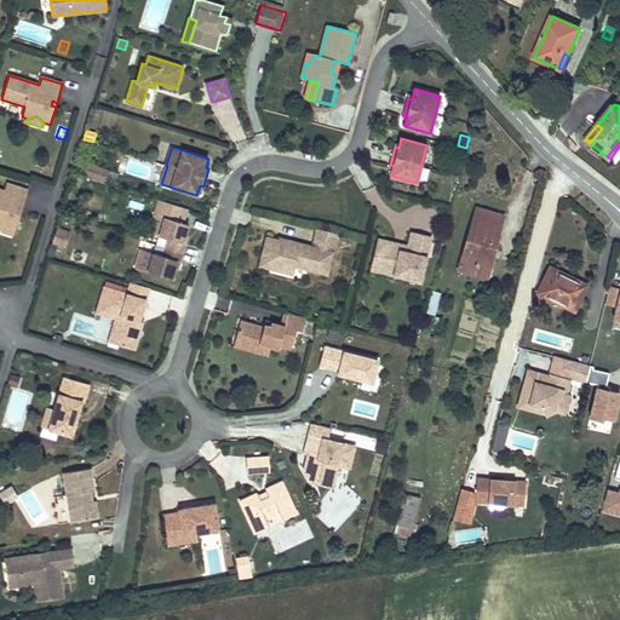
[(121,161),(124,153),(115,150),(113,159),(121,161)]
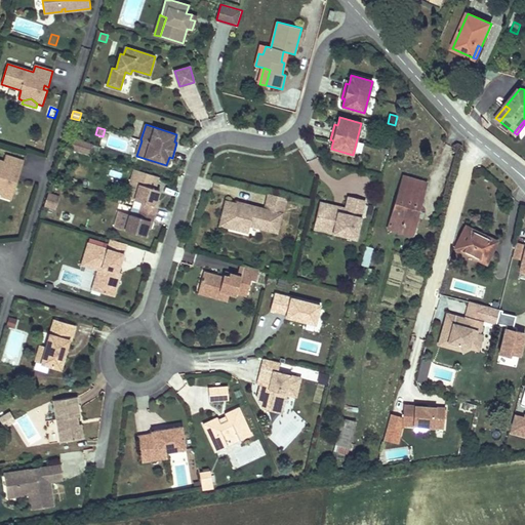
[(88,154),(91,145),(75,138),(72,149),(88,154)]
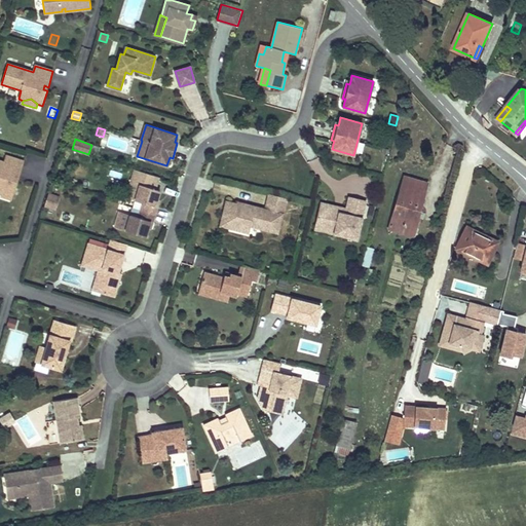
[(19,178),(24,161),(5,156),(3,162),(0,160),(0,192),(1,193),(2,193),(3,190),(13,193),(17,181),(13,180),(15,177),(19,178)]
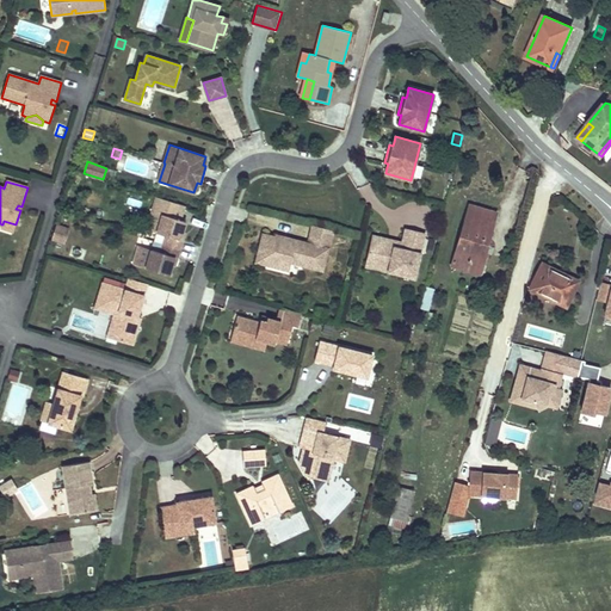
[(183,232),(185,221),(180,220),(184,205),(156,197),(152,210),(162,214),(156,233),(165,235),(160,252),(150,250),(146,267),(168,275),(174,258),(177,258),(183,240),(180,239),(183,232)]
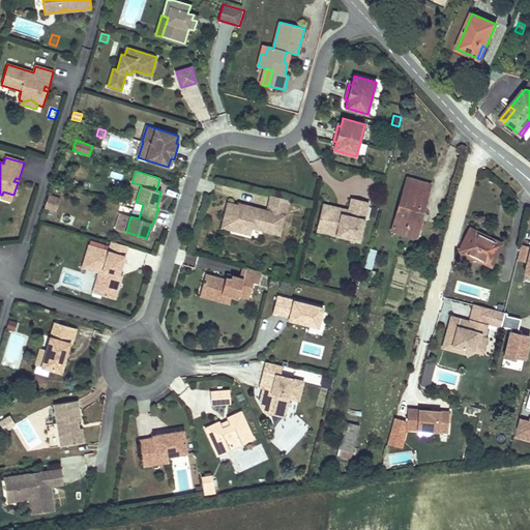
[(420,218),(430,185),(407,178),(393,224),(418,231),(421,219),(420,218)]
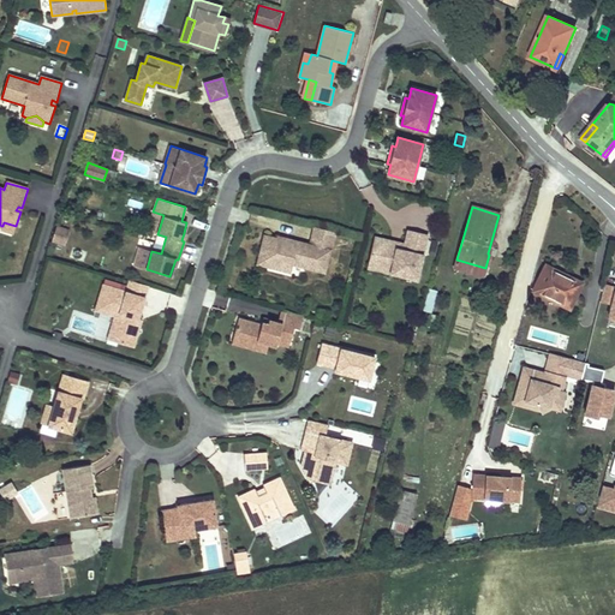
[(157,234),(163,215),(153,212),(147,231),(157,234)]
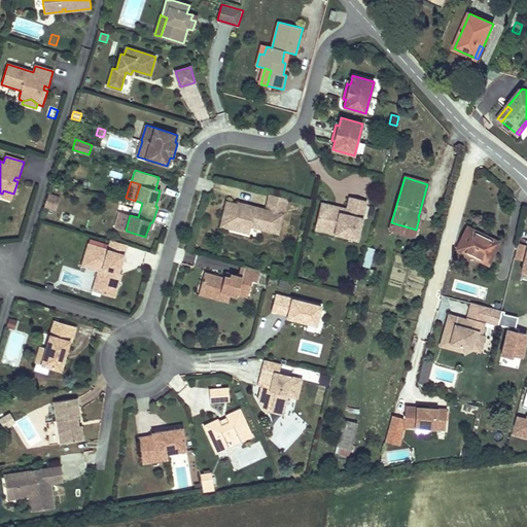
[(11,201),(13,194),(3,190),(2,194),(1,194),(0,197),(11,201)]
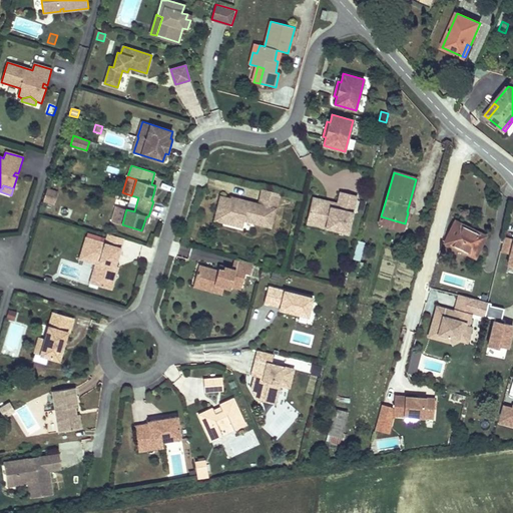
[(271,226),(280,193),(263,188),(259,203),(236,198),(236,200),(231,199),(231,198),(220,196),(216,211),(226,214),(224,222),(242,226),(244,219),(271,226)]
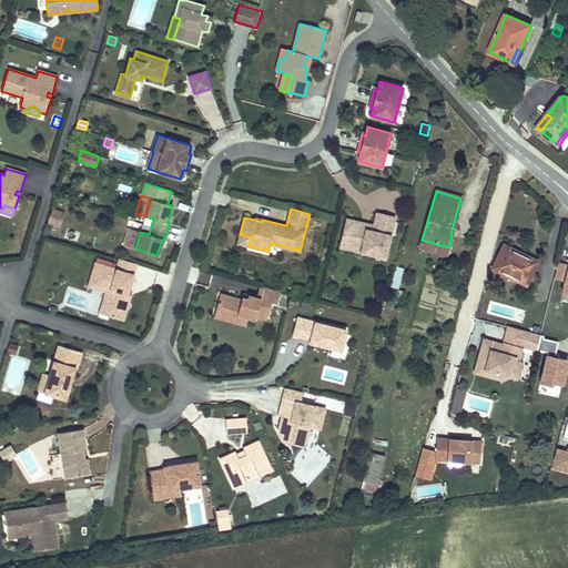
[(59,225),(63,213),(52,210),(49,222),(59,225)]
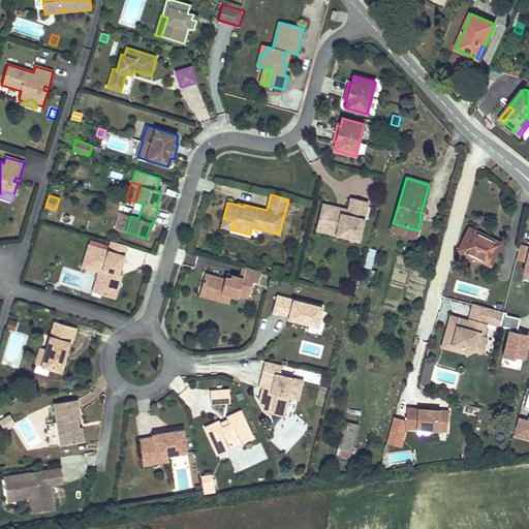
[(359,241),(368,201),(351,197),(348,210),(347,215),(321,209),(317,225),(337,229),(336,235),(359,241)]
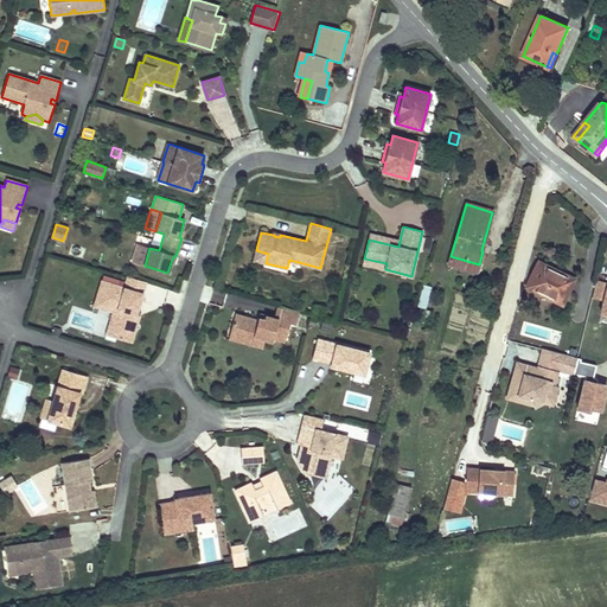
[(398,247),(400,241),(370,234),(369,240),(398,247)]
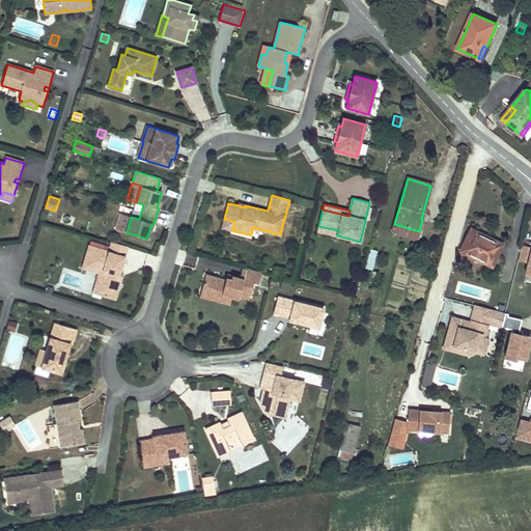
[(127,232),(131,217),(120,214),(115,229),(127,232)]
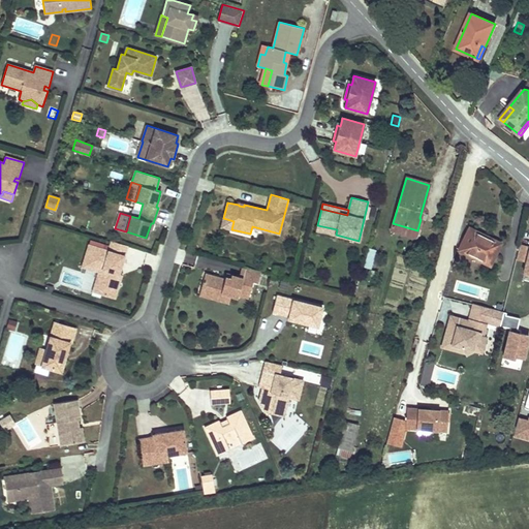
[(231,229),(234,221),(223,218),(221,226),(231,229)]
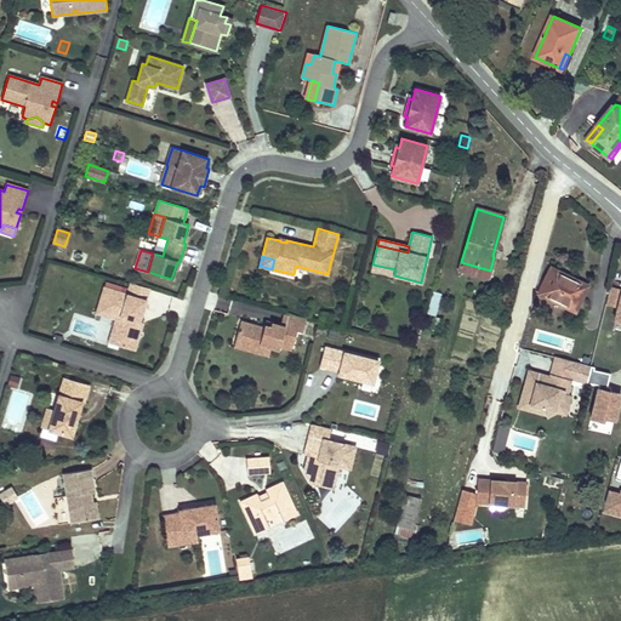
[(490,271),(461,262),(460,269),(488,278),(490,271)]
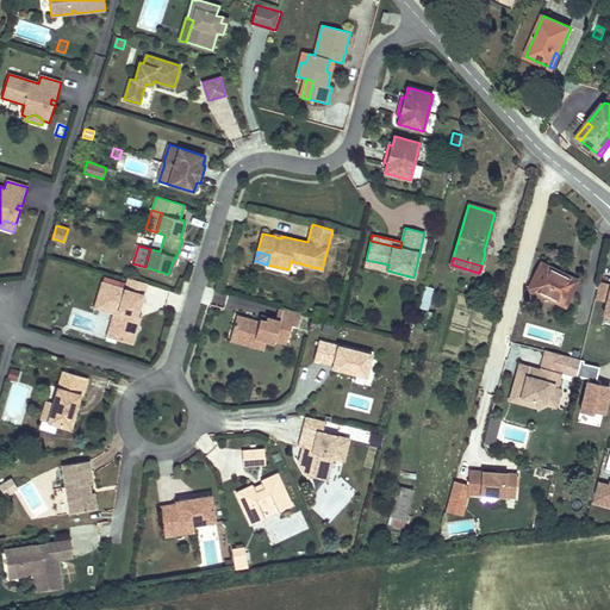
[(388,265),(366,260),(365,266),(387,271),(388,265)]
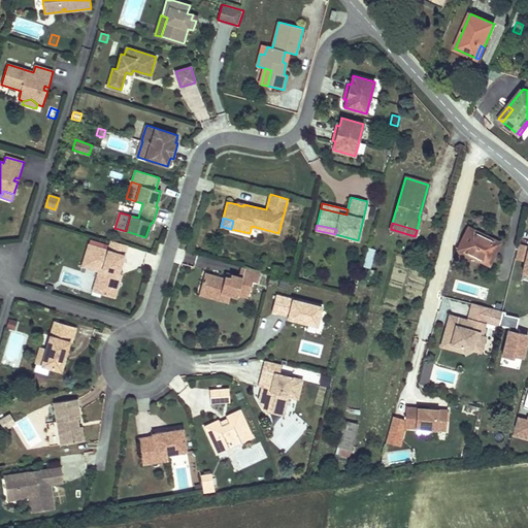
[(489,265),(500,242),(487,236),(485,240),(480,238),(482,234),(468,227),(457,250),(489,265)]
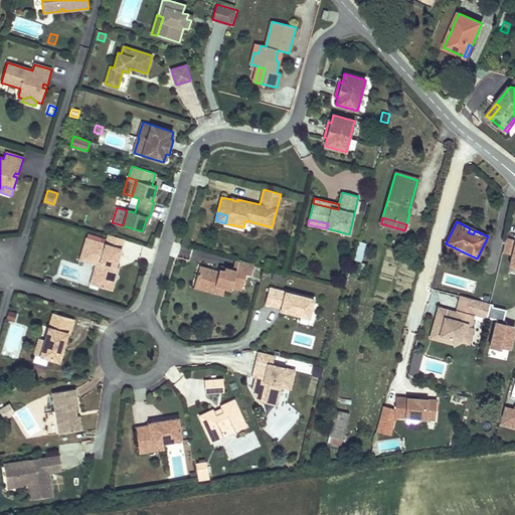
[(120,255),(125,239),(110,234),(107,244),(88,238),(81,256),(101,263),(98,275),(102,276),(99,287),(113,291),(120,268),(117,267),(119,262),(115,261),(117,254),(120,255)]
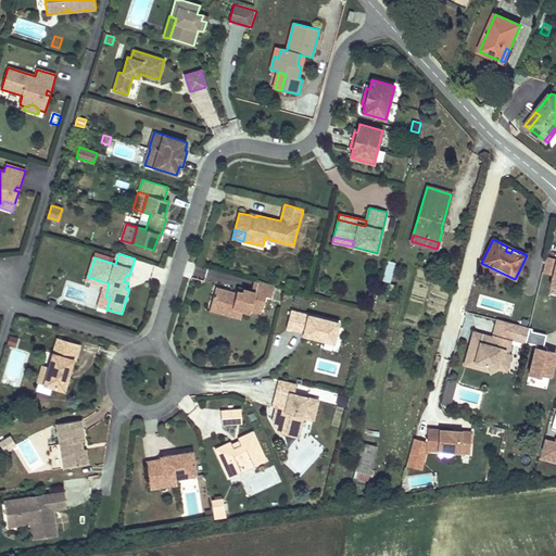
[(555,258),(546,257),(543,272),(554,275),(552,286),(555,287),(555,258)]
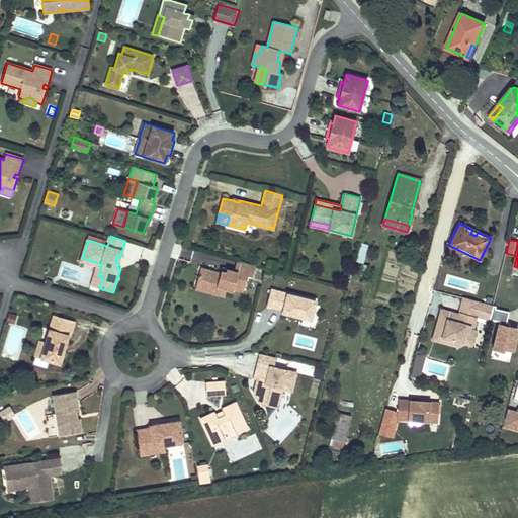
[(99,288),(102,277),(98,276),(101,264),(82,258),(82,261),(98,266),(92,286),(99,288)]
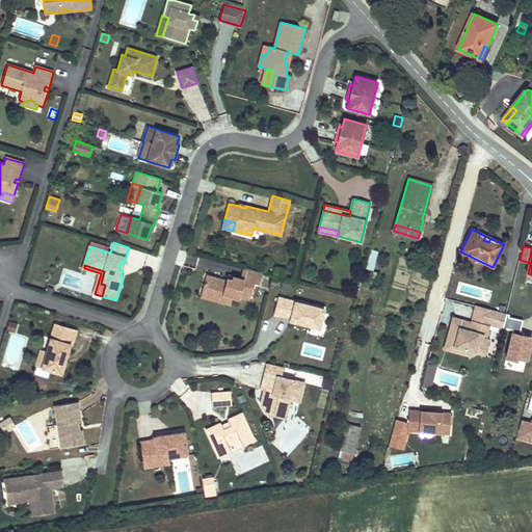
[(250,297),(255,283),(259,285),(262,273),(245,269),(244,276),(241,275),(240,278),(233,276),(232,280),(227,278),(227,281),(207,275),(202,291),(222,296),(222,294),(232,297),(239,299),(240,296),(240,294),(250,297)]
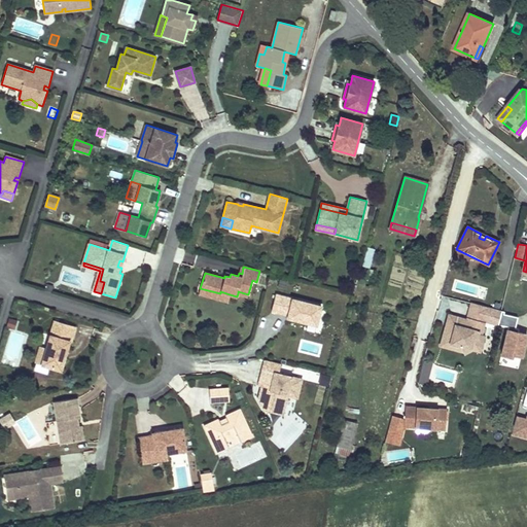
[(227,302),(230,294),(220,291),(220,293),(200,288),(199,293),(227,302)]
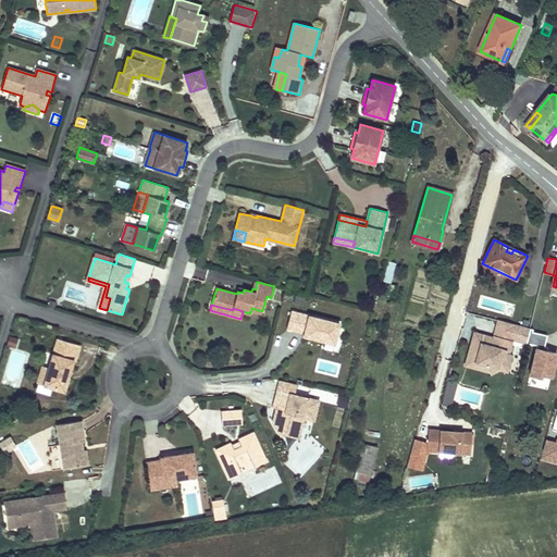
[(335,344),(341,323),(292,311),(287,329),(306,333),(305,336),(320,339),(320,337),(324,338),(323,341),(335,344)]
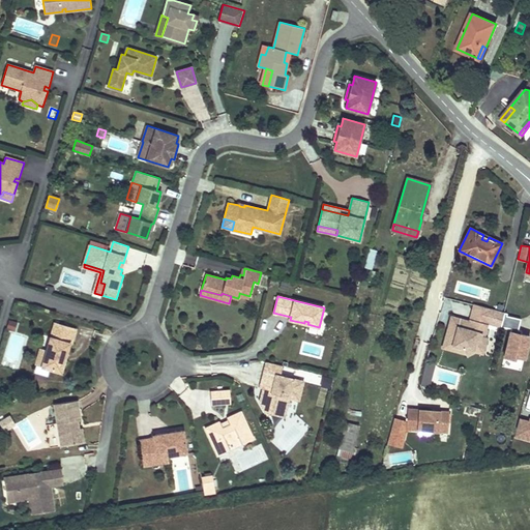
[(460,319),(451,316),(446,335),(454,337),(452,345),(464,348),(467,354),(472,351),(482,353),(487,336),(480,335),(482,327),(486,328),(489,320),(502,323),(504,313),(474,304),(469,321),(466,320),(466,323),(462,322),(460,319)]
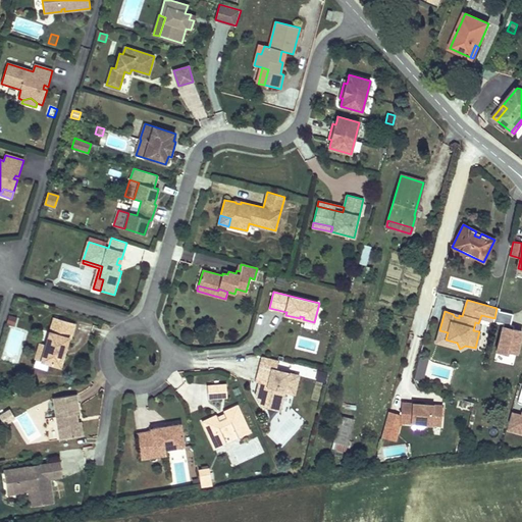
[(500,308),(497,308),(494,318),(492,324),(503,326),(497,352),(507,354),(508,351),(516,353),(521,330),(513,329),(514,325),(510,324),(513,314),(500,311),(500,308)]
